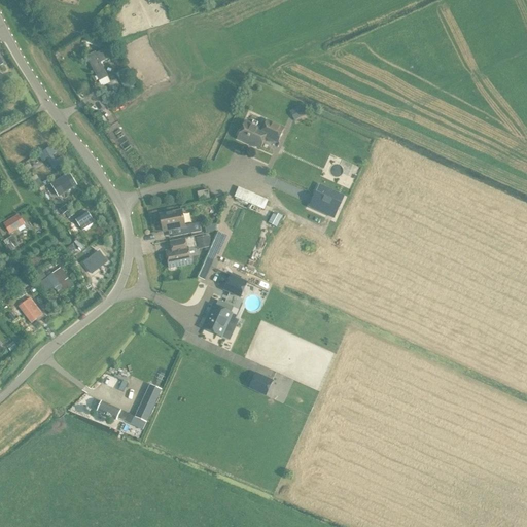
[(106,42),(93,39),(92,45),(104,48),(106,42)]
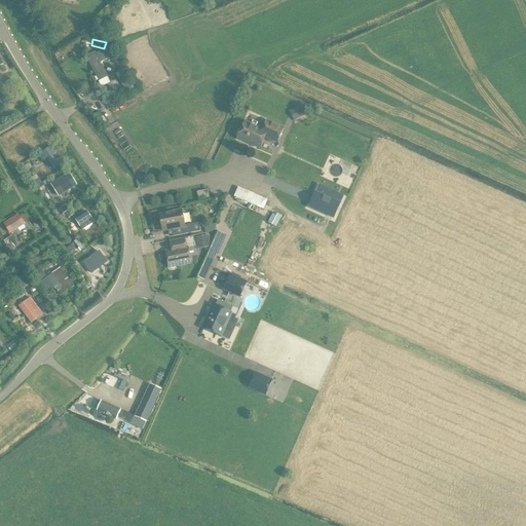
[(108,77),(101,63),(110,58),(106,49),(98,53),(97,51),(95,52),(85,57),(99,82),(108,77)]
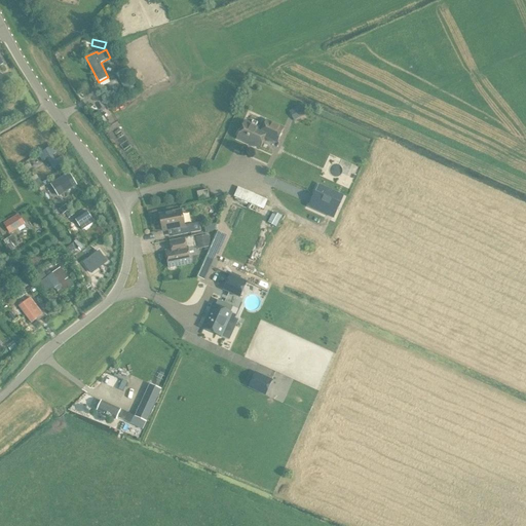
[(132,81),(133,81),(133,80),(124,86),(128,94),(137,89),(132,81)]
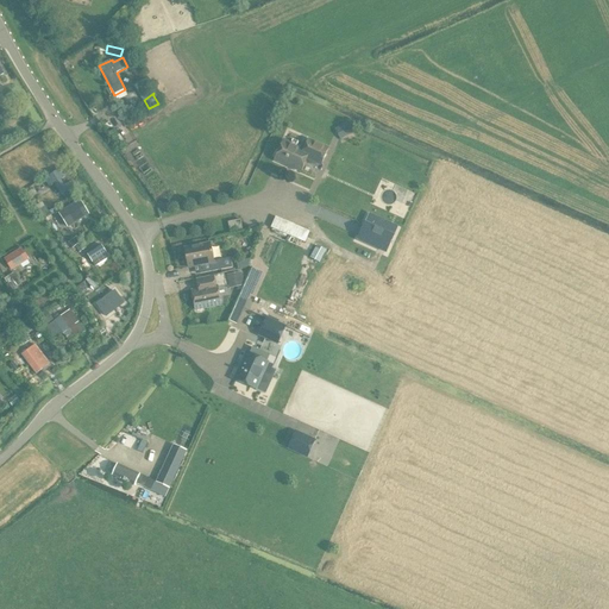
[(347,123),(336,130),(340,139),(353,133),(347,123)]
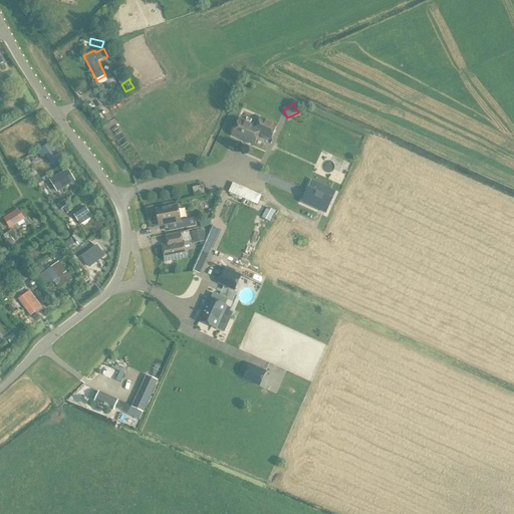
[(233,134),(232,136),(253,146),(258,135),(271,141),(278,124),(260,117),(256,126),(239,119),(236,126),(234,127),(232,132),(233,134)]
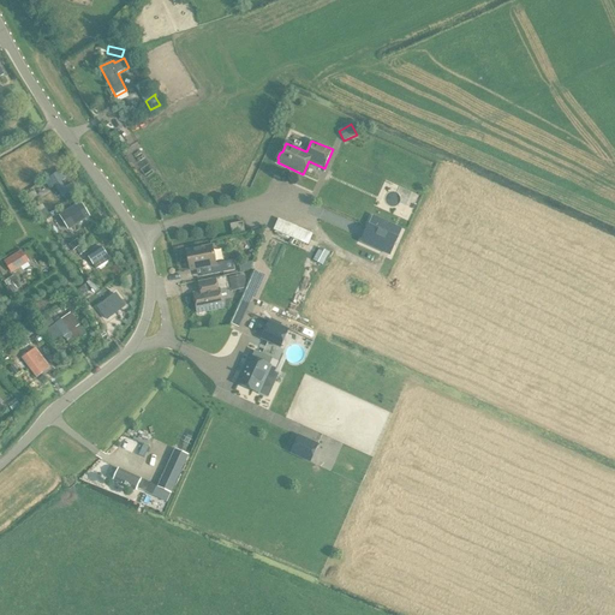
[(61,171),(46,181),(51,189),(55,186),(63,198),(75,191),(71,185),(65,187),(61,181),(66,178),(61,171)]
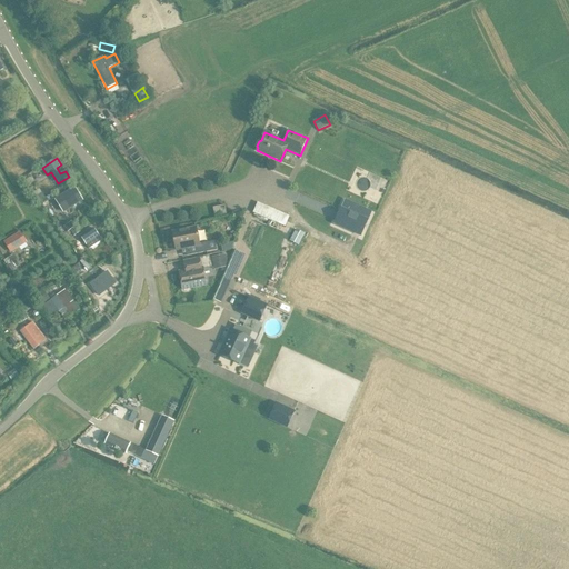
[(56,200),(63,213),(83,200),(75,188),(56,200)]
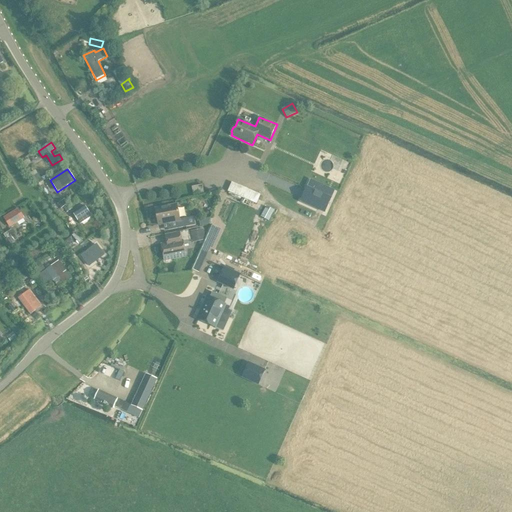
[(233,181),(229,190),(257,203),(261,193),(233,181)]
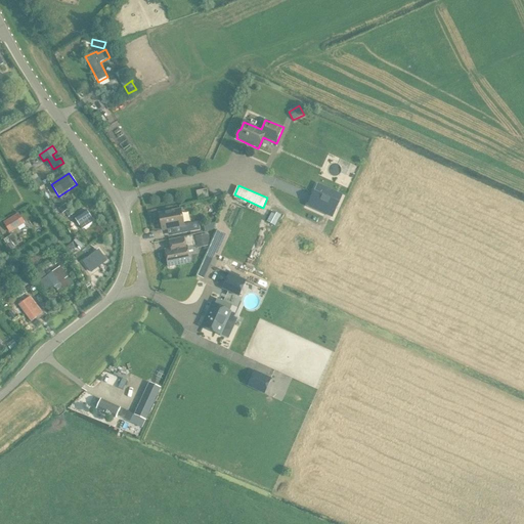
[(207,189),(195,191),(198,200),(208,198),(207,189)]
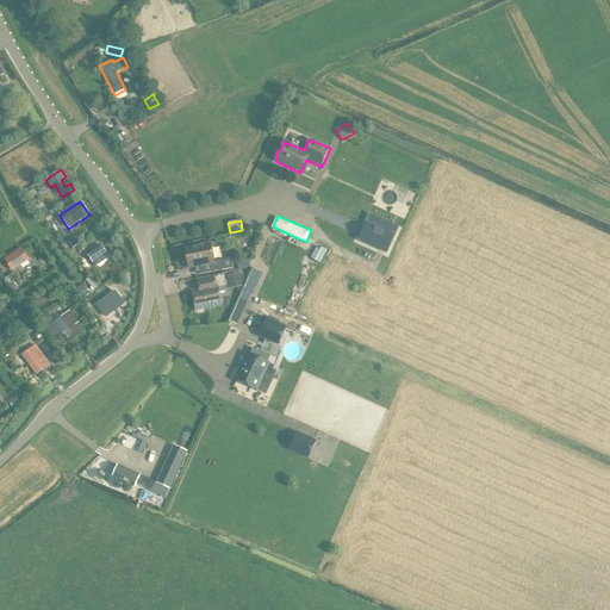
[(366,223),(359,241),(386,253),(394,236),(366,223)]
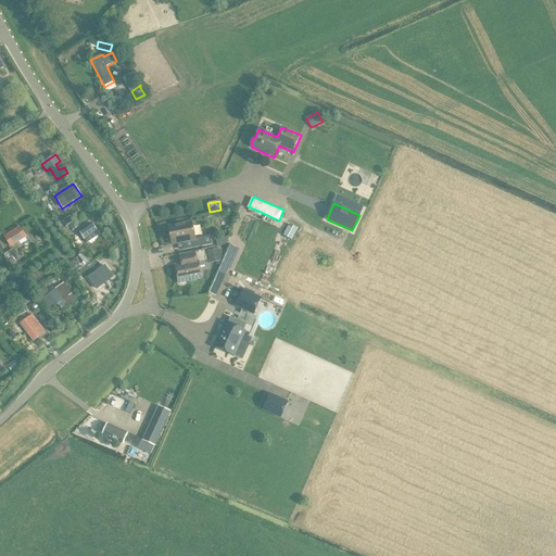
[(66,225),(75,220),(72,215),(64,219),(66,225)]
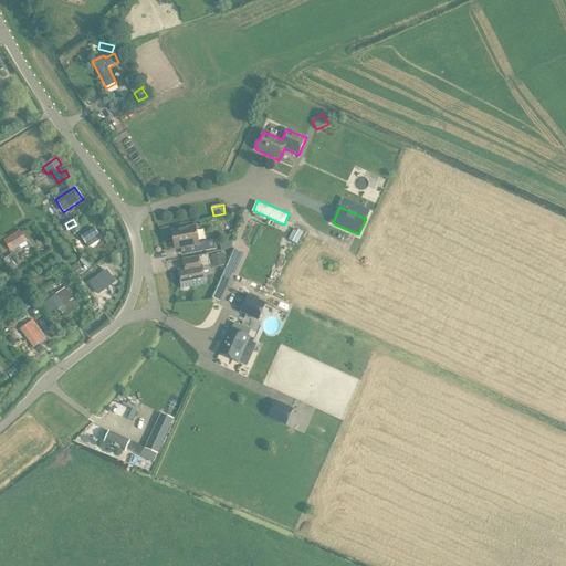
[(171,231),(173,238),(175,249),(184,247),(186,254),(215,249),(213,240),(198,243),(195,227),(171,231)]
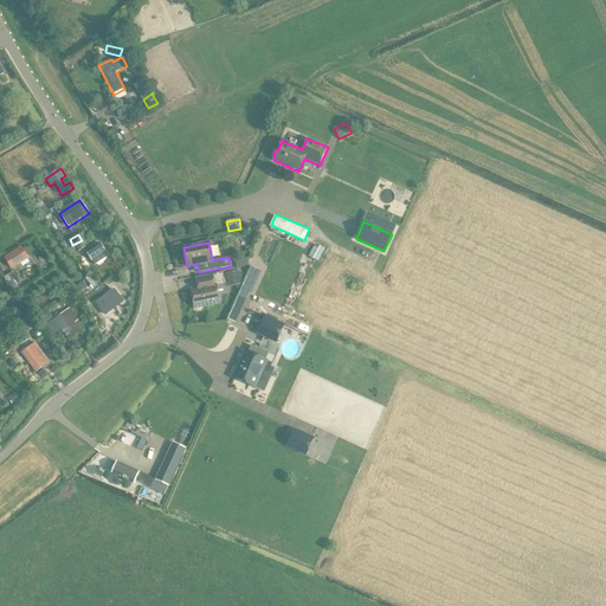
[(101,244),(86,253),(92,262),(107,252),(101,244)]
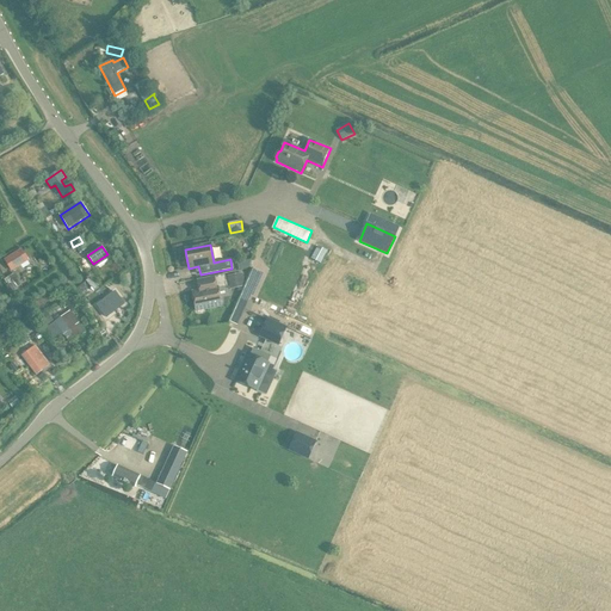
[(11,272),(29,260),(22,248),(4,260),(11,272)]
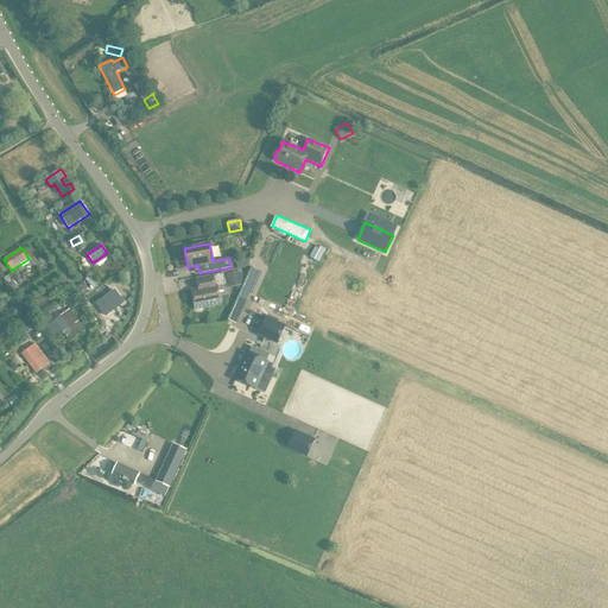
[(251,259),(236,261),(238,268),(248,267),(251,259)]
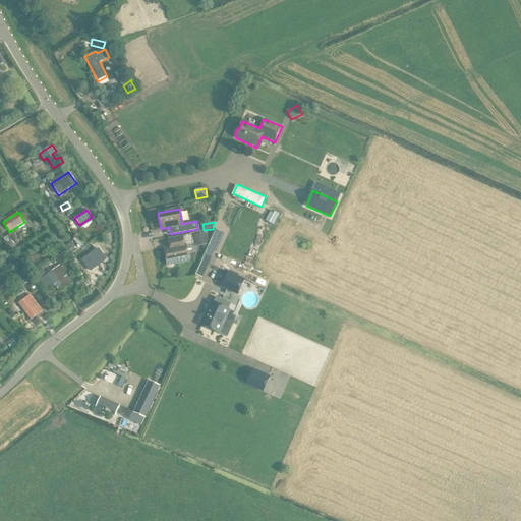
[(193,235),(195,247),(209,245),(206,233),(193,235)]
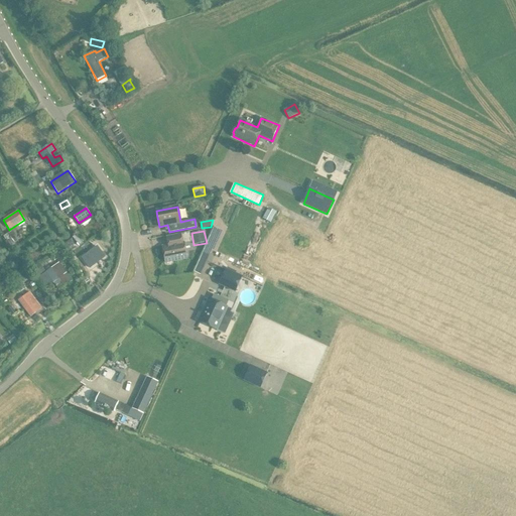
[(4,237),(10,247),(18,242),(12,232),(4,237)]
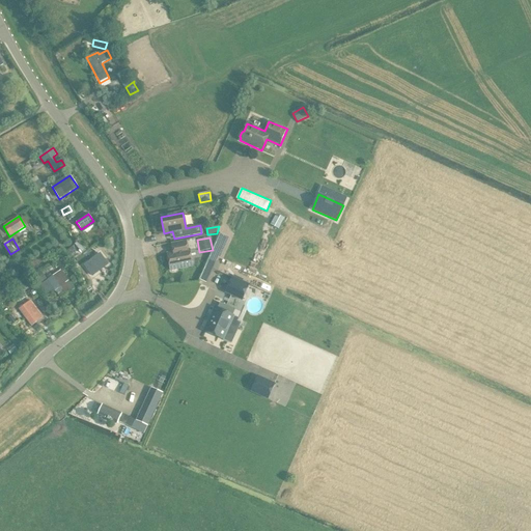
[(167,253),(170,269),(170,270),(192,266),(189,250),(196,248),(195,242),(186,244),(185,241),(172,244),(173,252),(167,253)]
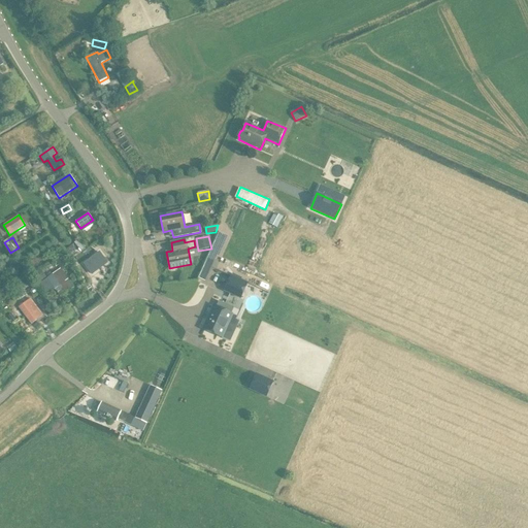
[(64,252),(68,257),(75,251),(71,245),(64,252)]
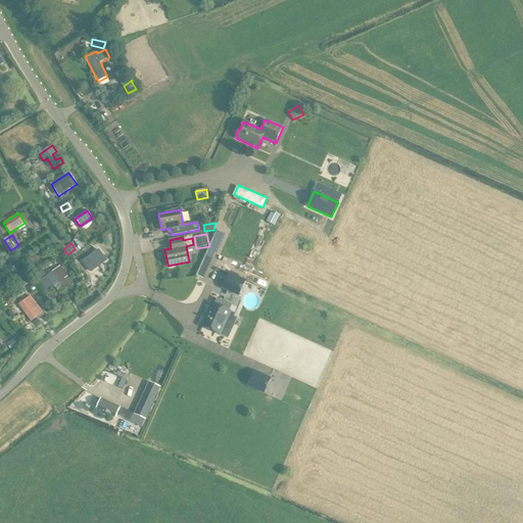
[(81,255),(91,268),(102,258),(91,244),(87,247),(88,249),(81,255)]
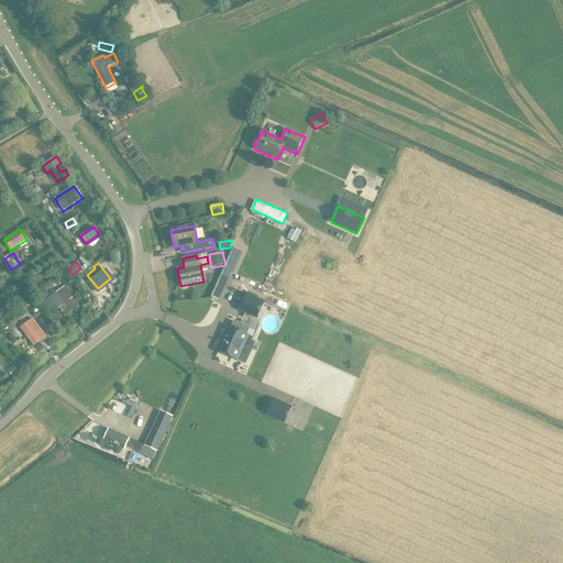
[(51,310),(57,307),(64,317),(75,309),(68,299),(72,297),(65,287),(51,297),(51,298),(45,301),(51,310)]
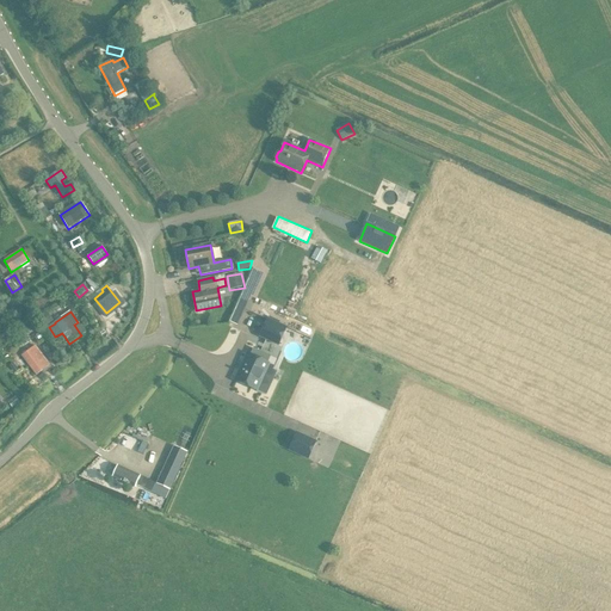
[(267,320),(259,337),(278,345),(287,328),(267,320)]
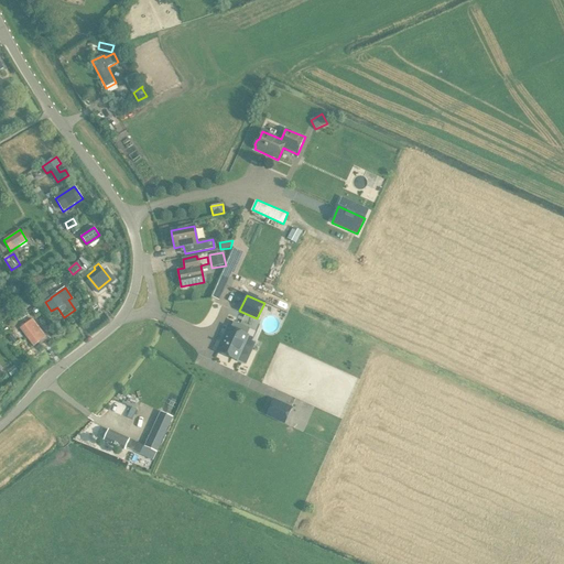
[(19,321),(28,314),(23,307),(13,314),(19,321)]
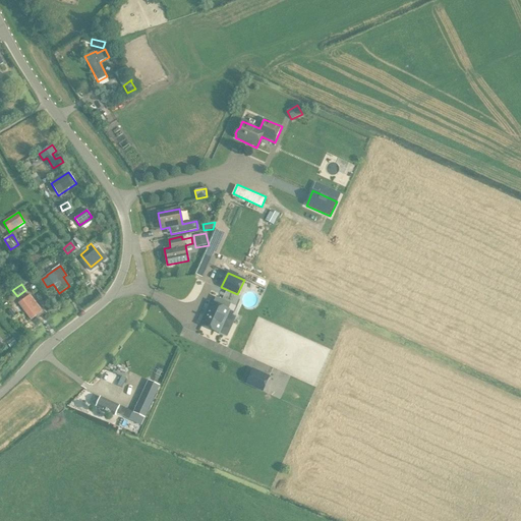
[(252,307),(258,296),(248,290),(242,301),(252,307)]
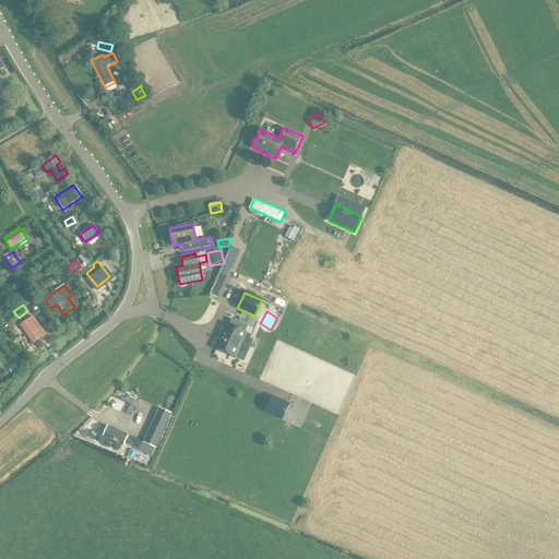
[(32,317),(20,325),(33,343),(45,334),(32,317)]
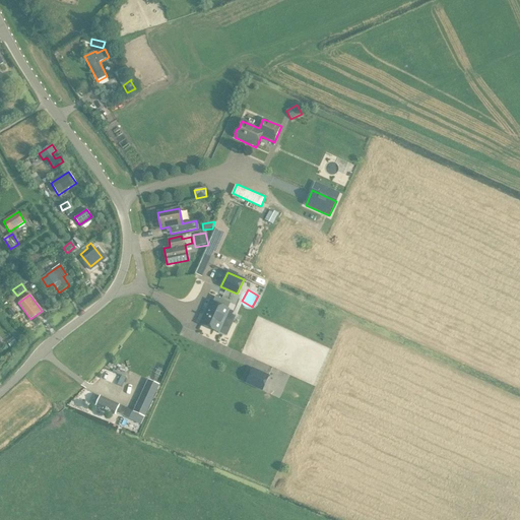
[(229,309),(231,304),(215,297),(213,303),(210,301),(199,324),(218,333),(230,310),(229,309)]
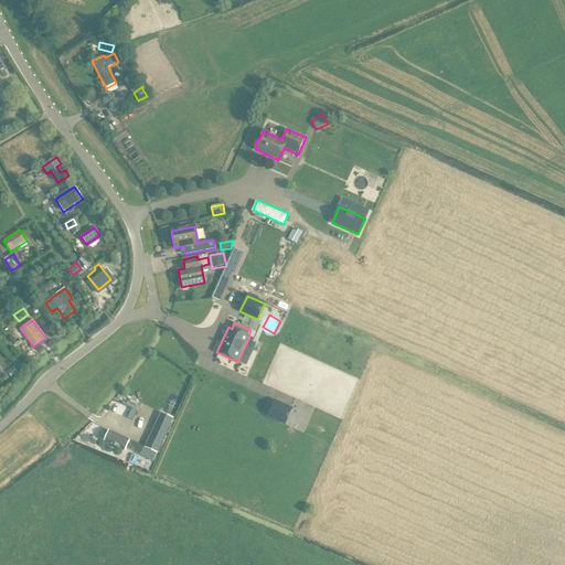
[(114,401),(109,411),(118,415),(132,420),(137,411),(114,401)]
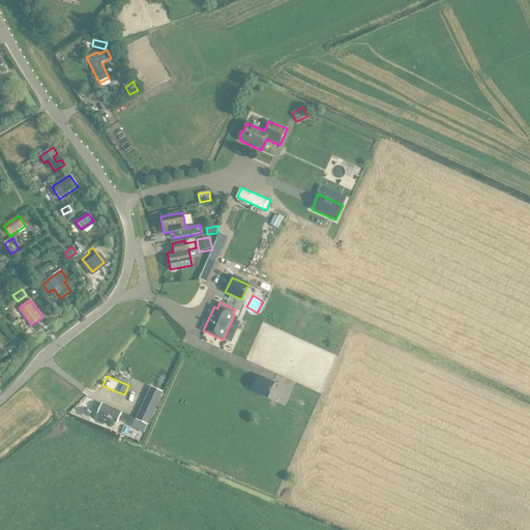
[(258,376),(251,391),(267,399),(274,383),(258,376)]
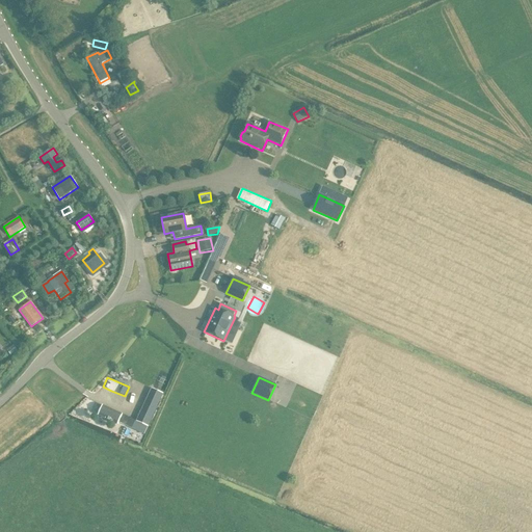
[(139,415),(136,421),(149,426),(163,394),(152,389),(139,415)]
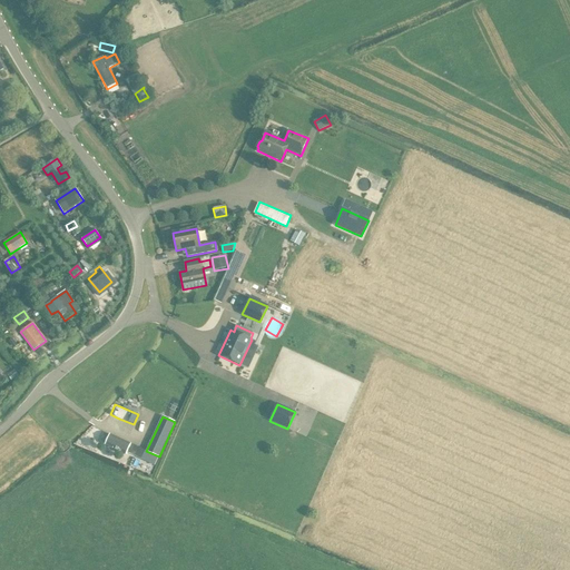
[(110,434),(105,445),(118,451),(118,453),(124,455),(125,454),(126,454),(127,452),(141,459),(145,451),(130,444),(110,434)]
